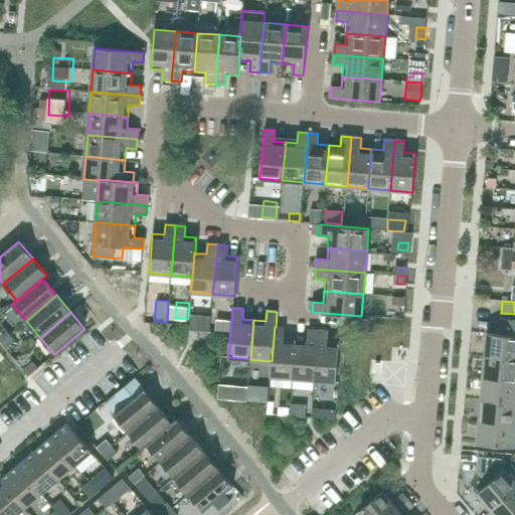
[(357,332),(358,319),(343,318),(342,331),(357,332)]
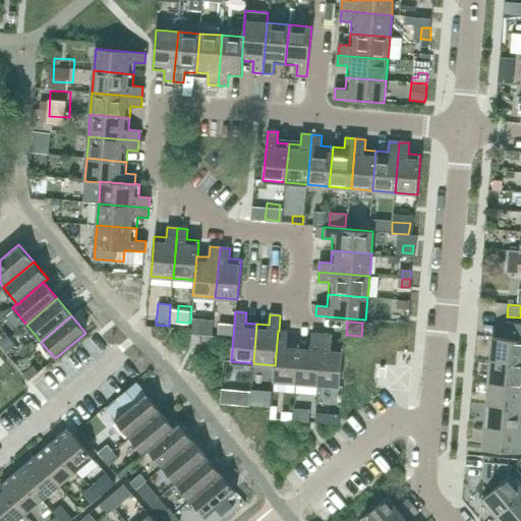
[(520,323),(506,322),(505,338),(493,337),(490,360),(520,362),(520,323)]
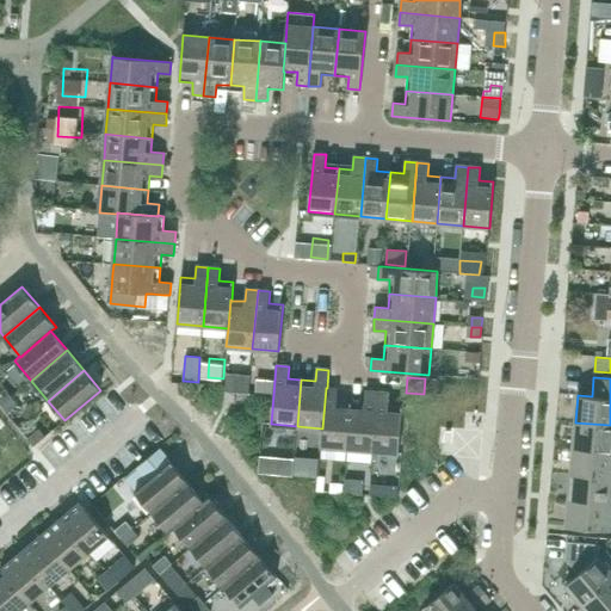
[(248,394),(250,381),(226,378),(224,392),(248,394)]
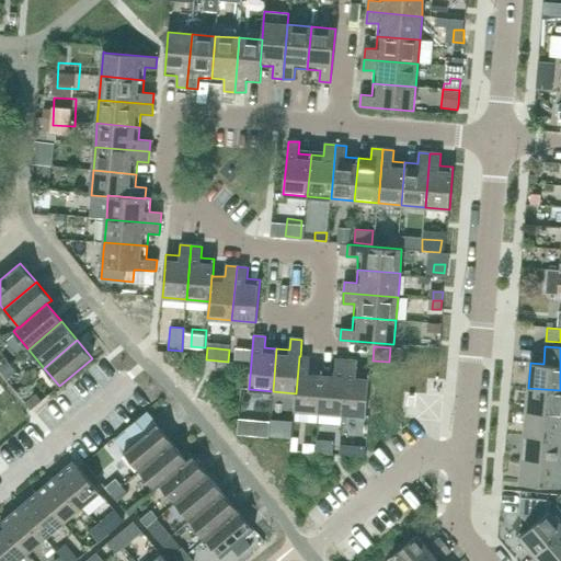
[(310,357),(300,356),(299,356),(296,393),(294,411),(319,412),(322,369),(309,368),(310,357)]
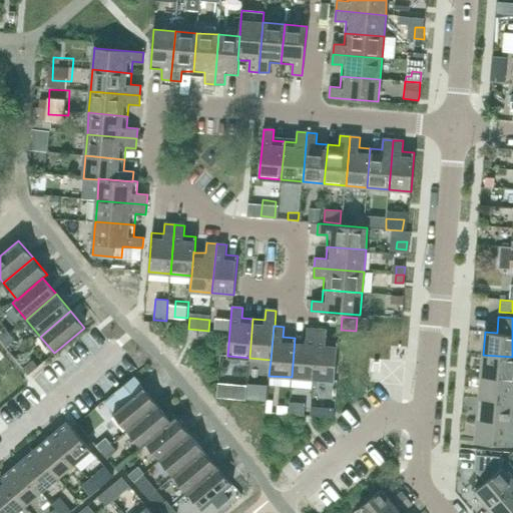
[(0,341),(10,334),(4,327),(0,330),(0,341)]
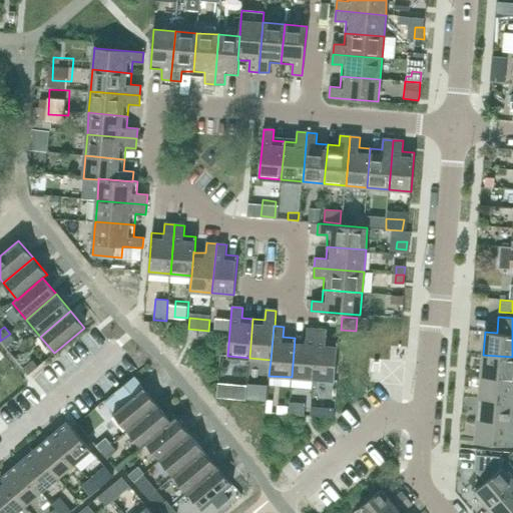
[(313,379),(317,330),(307,329),(306,339),(295,338),(292,377),(313,379)]
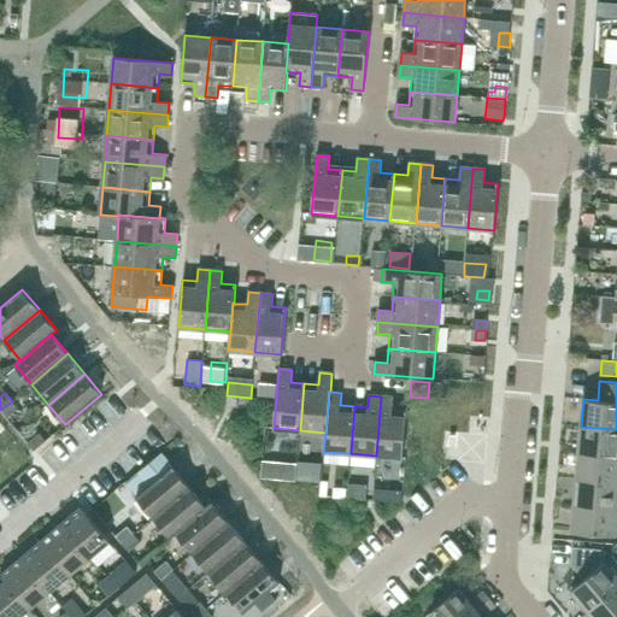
[(392,410),(393,398),(381,397),(376,456),(403,458),(406,411),(392,410)]
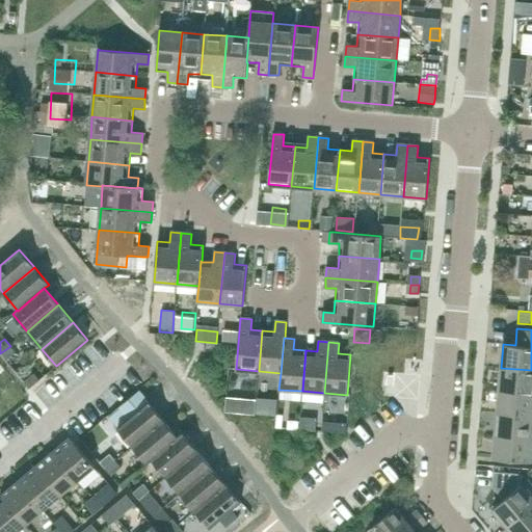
[(10,346),(0,353),(0,354),(5,362),(16,352),(10,346)]
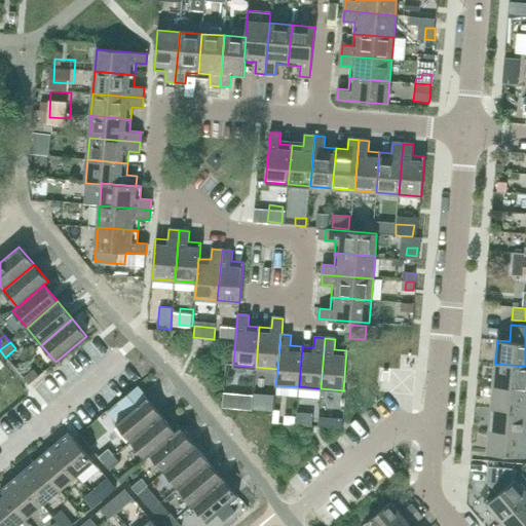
[(525,366),(495,364),(493,386),(525,388),(525,366)]
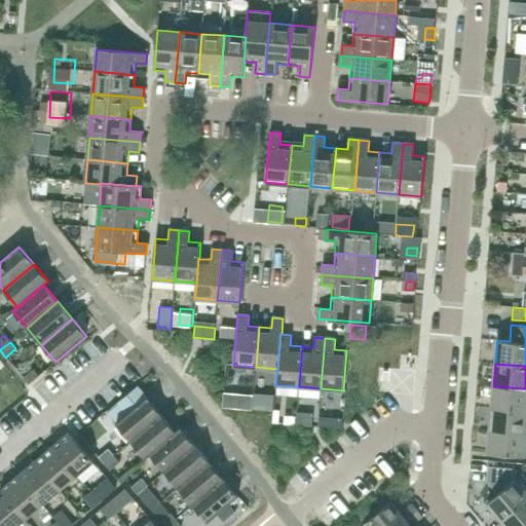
[(29,384),(39,376),(33,369),(23,378),(29,384)]
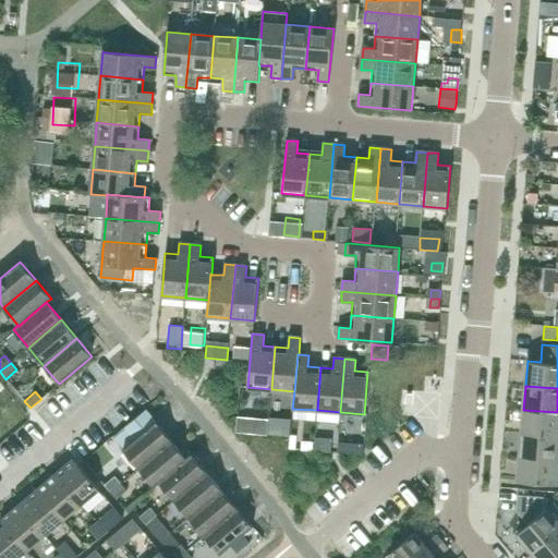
[(557,412),(523,410),(521,433),(557,436),(557,412)]
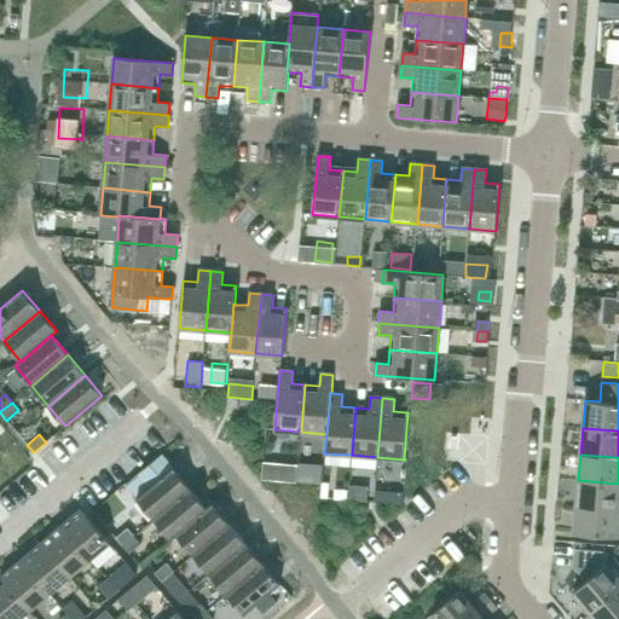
[(287,481),(288,463),(270,463),(268,480),(287,481)]
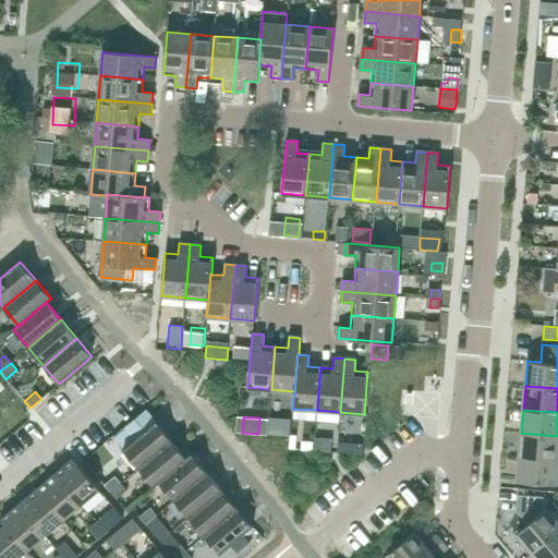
[(138,469),(171,440),(156,422),(123,450),(138,469)]
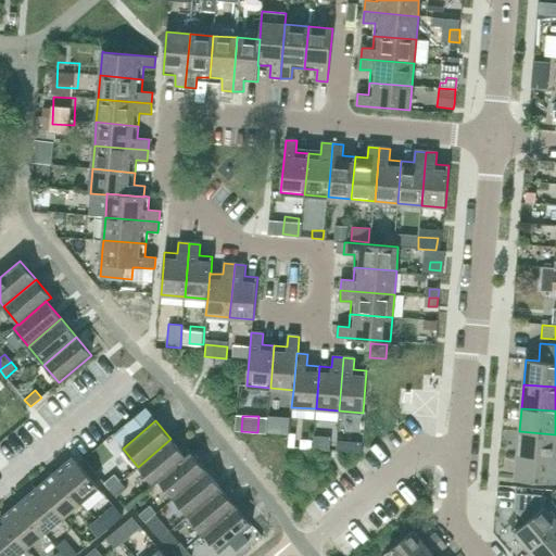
[(289,434),(290,428),(290,427),(279,426),(278,434),(289,434)]
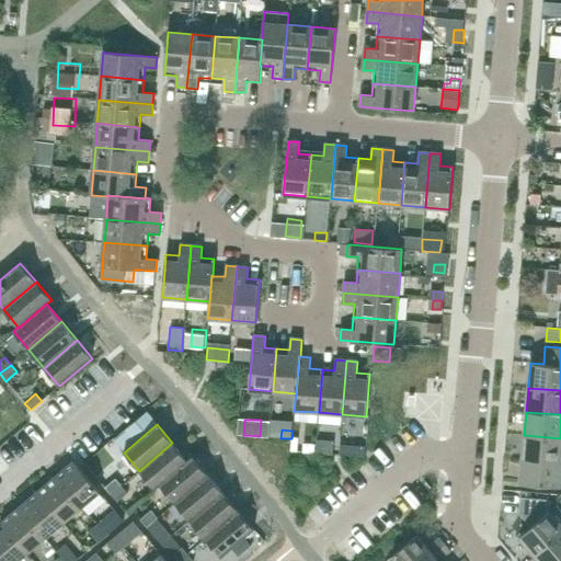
[(560,438),(524,435),(523,459),(560,461),(560,438)]
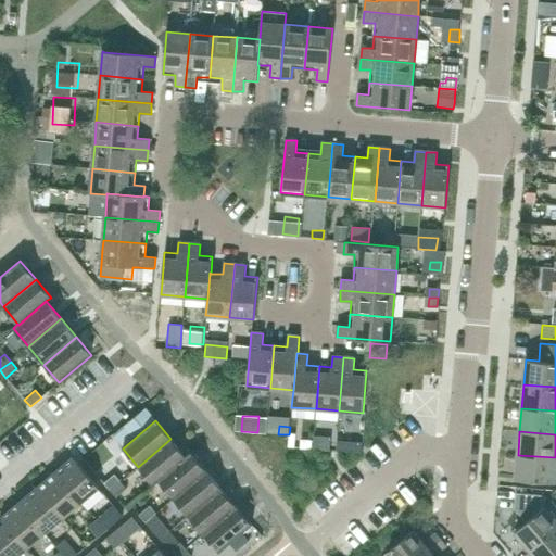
[(186,457),(186,456),(171,439),(138,467),(154,485),(159,481),(159,480),(186,457)]
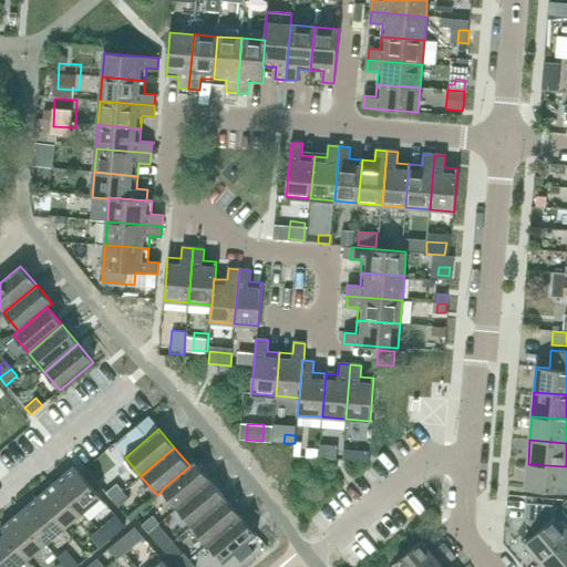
[(359,463),(359,452),(343,451),(343,461),(359,463)]
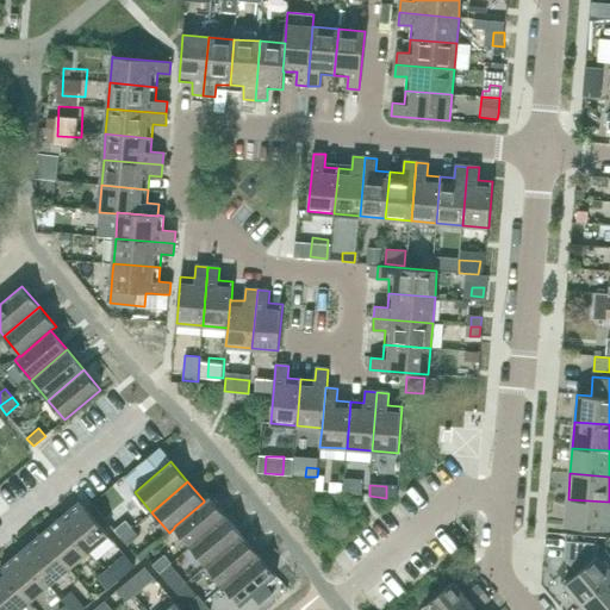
[(191,547),(226,516),(209,496),(204,500),(204,502),(174,527),(174,528),(191,547)]
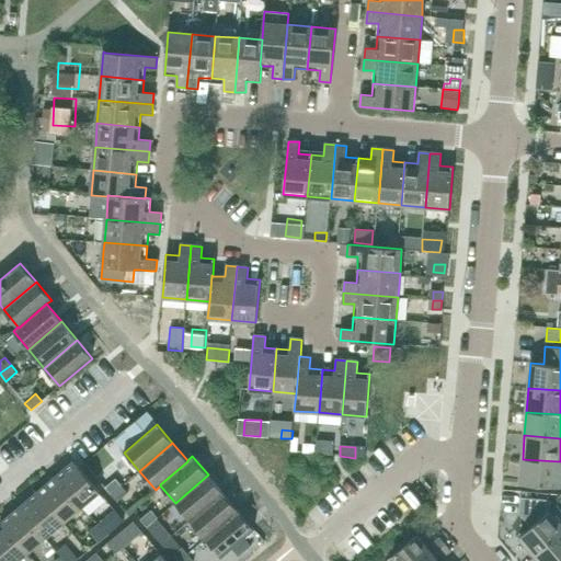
[(560,478),(560,468),(560,461),(523,459),(521,483),(559,488),(560,487),(560,485),(560,478)]
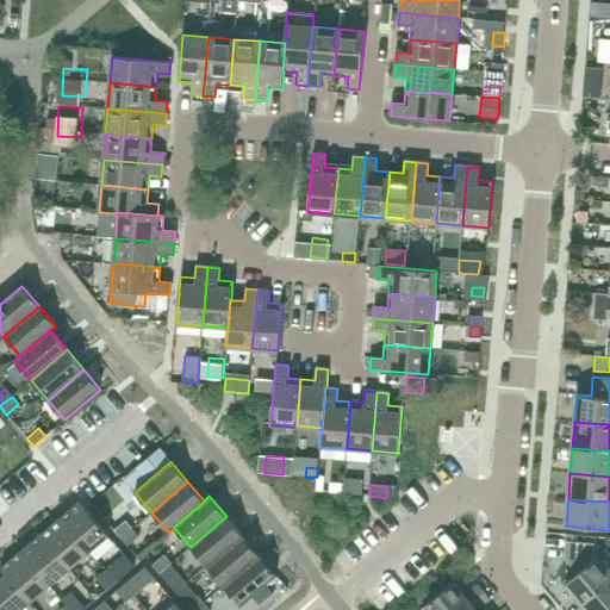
[(88,552),(109,535),(80,502),(60,518),(88,552)]
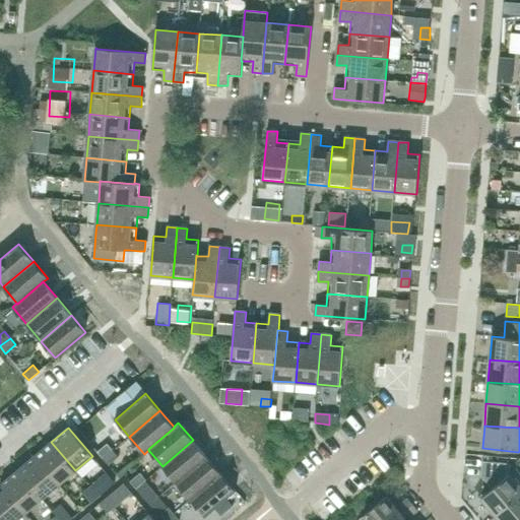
[(177,482),(207,457),(193,440),(163,466),(177,482)]
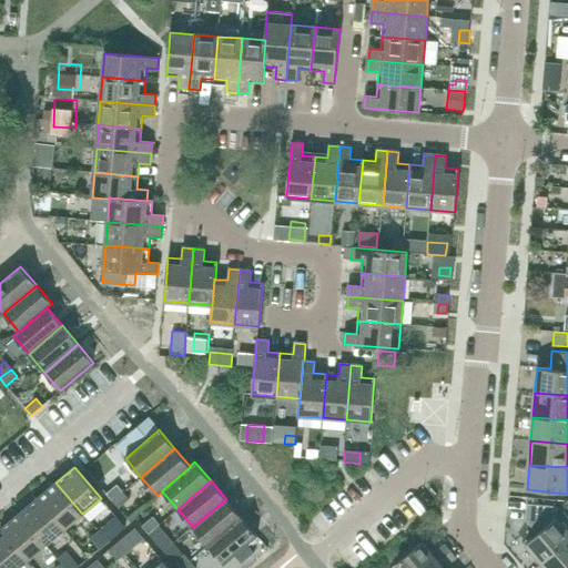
[(64,529),(82,514),(56,483),(38,498),(52,516),(64,529)]
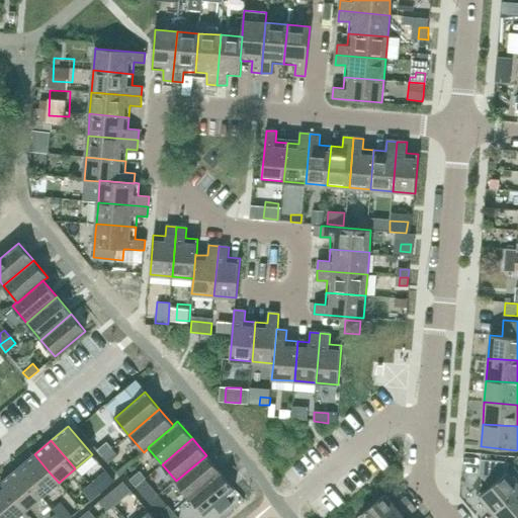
[(102,457),(112,449),(106,442),(97,450),(102,457)]
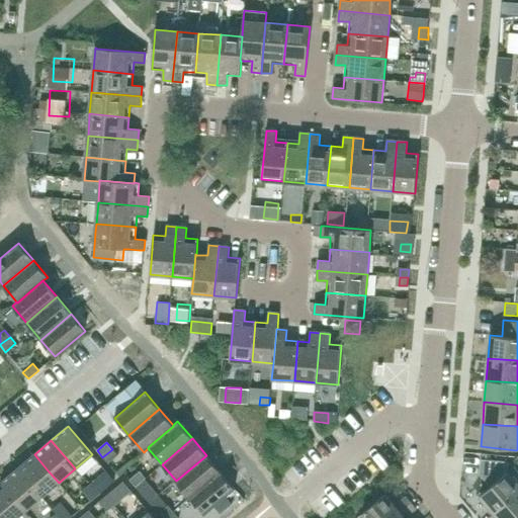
[(117,455),(112,449),(102,457),(108,463),(117,455)]
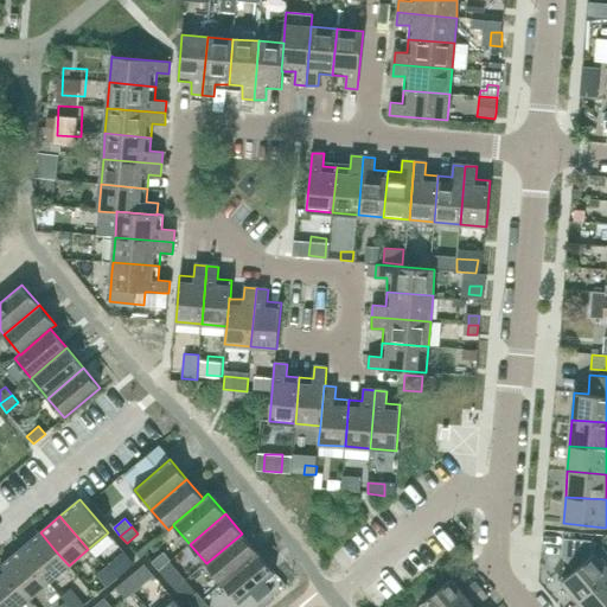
[(69,566),(56,551),(40,532),(20,549),(49,582),(69,566)]
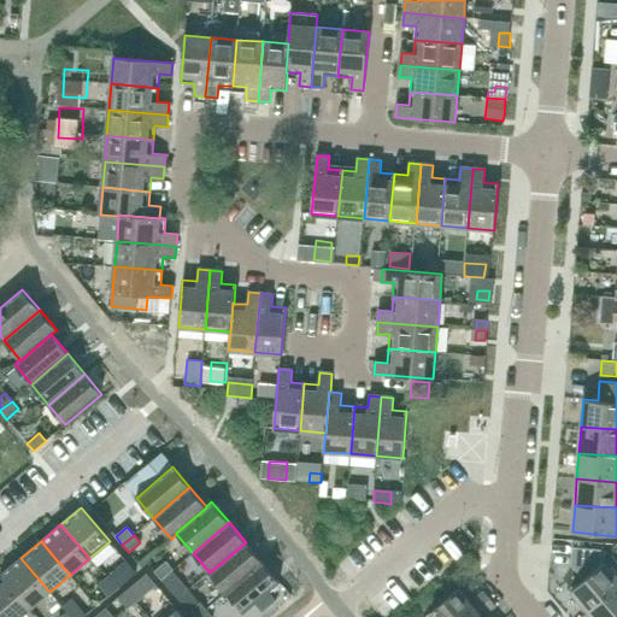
[(246,542),(210,573),(215,580),(221,587),(225,593),(263,562),(246,542)]
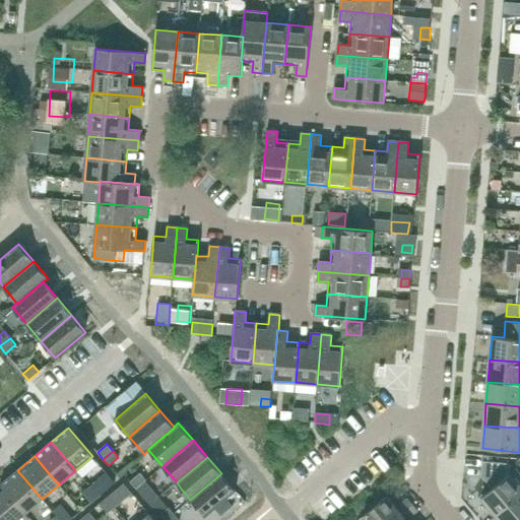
[(509,474),(510,464),(482,461),(481,476),(492,489),(481,498),(497,516),(519,496),(519,486),(509,474)]
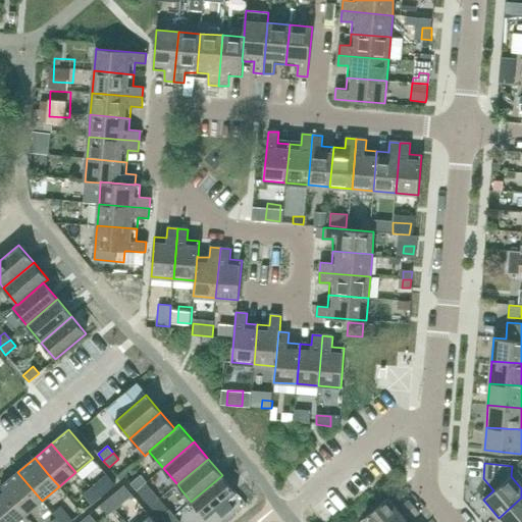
[(25,515),(42,501),(17,472),(1,486),(4,491),(5,491),(25,515)]
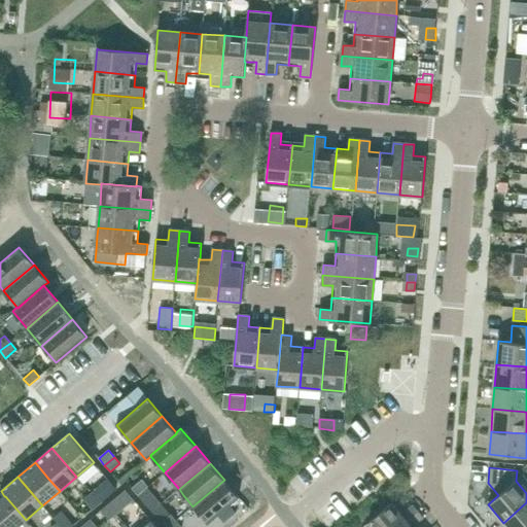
[(138,495),(147,486),(142,480),(132,488),(138,495)]
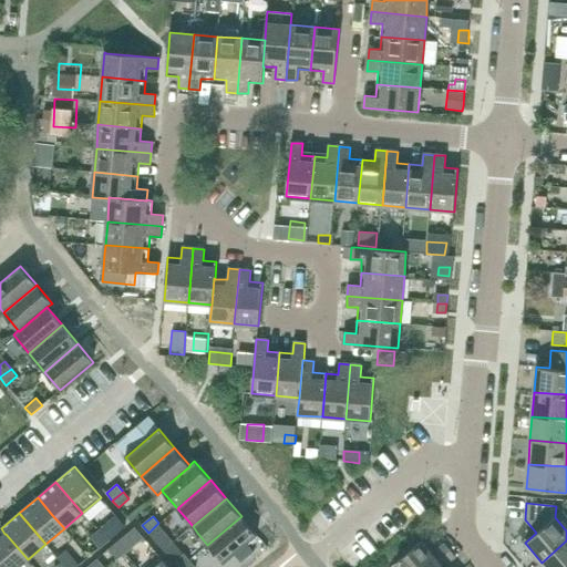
[(241,516),(207,545),(224,564),(257,535),(241,516)]
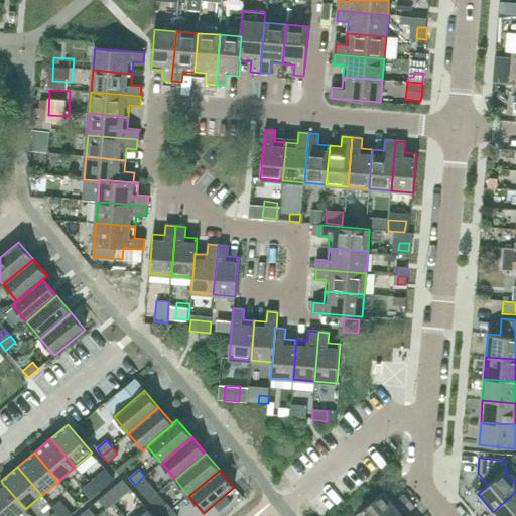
[(144,476),(135,485),(140,491),(150,483),(144,476)]
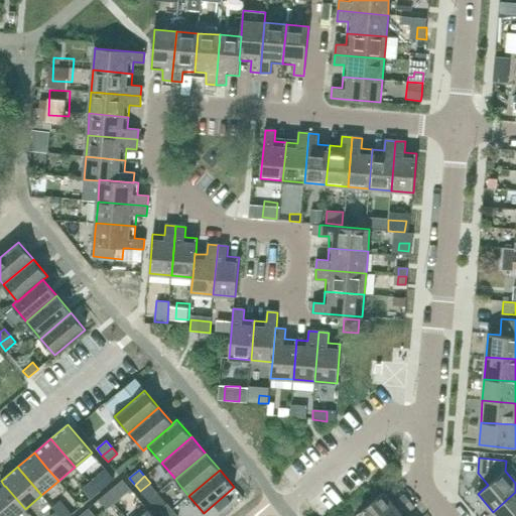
[(89,484),(97,493),(104,488),(95,478),(89,484)]
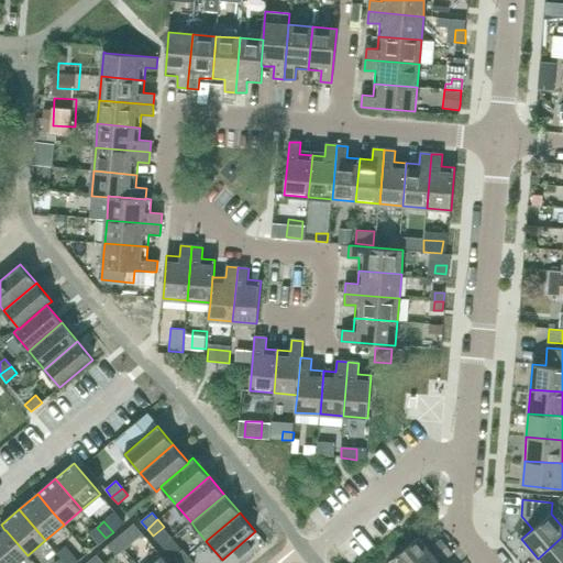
[(133,523),(114,539),(124,550),(143,534),(133,523)]
